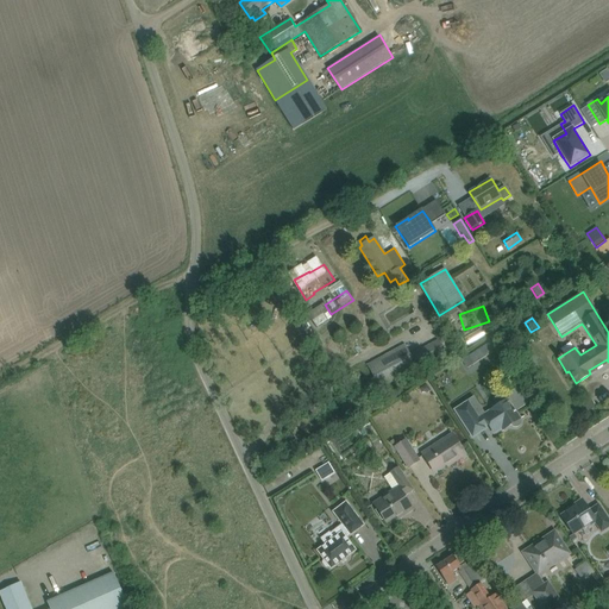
[(405,345),(368,365),(381,389),(446,353),(439,340),(410,356),(405,345)]
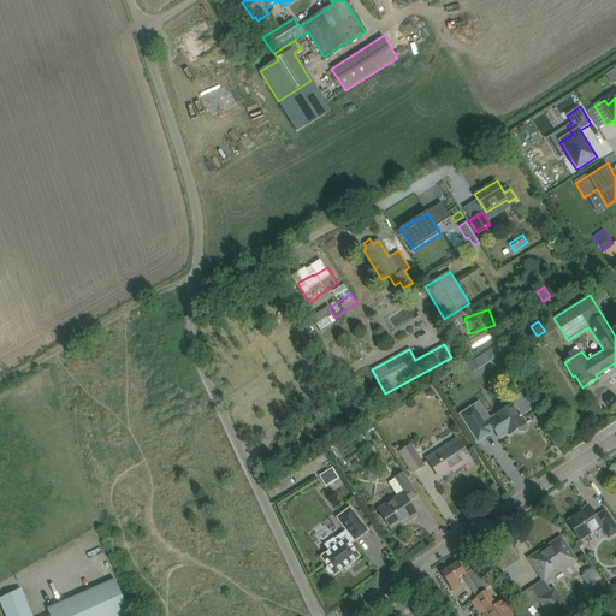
[(492,349),(486,353),(491,360),(497,356),(492,349)]
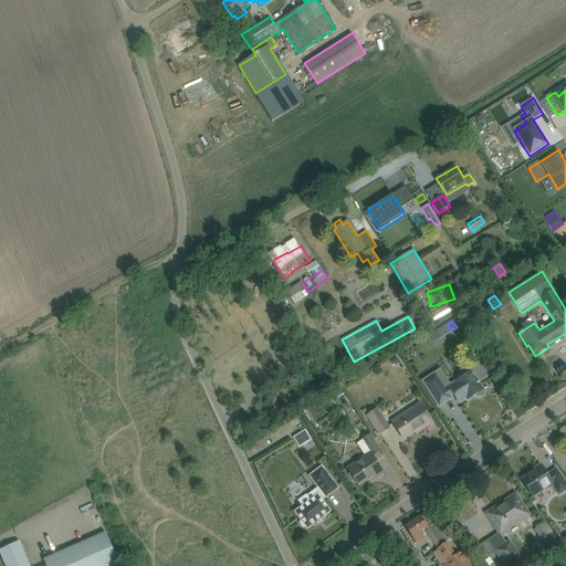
[(436,331),(430,335),(435,342),(440,338),(436,331)]
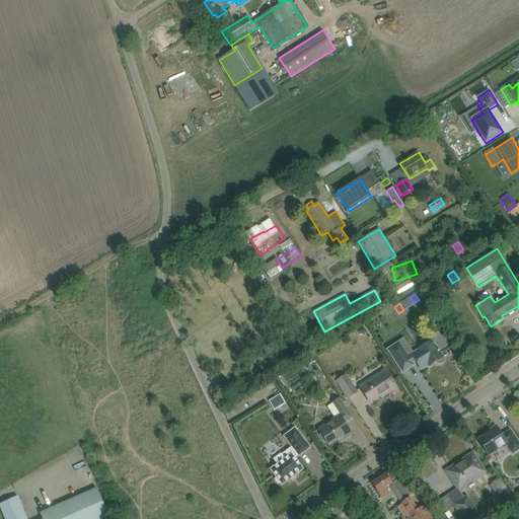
[(363,326),(358,329),(360,335),(364,336),(368,332),(363,326)]
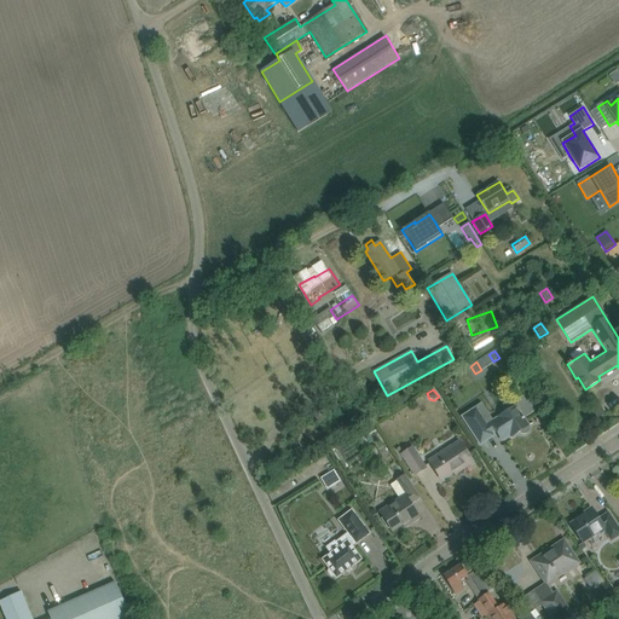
[(530,395),(516,404),(525,417),(538,409),(530,395)]
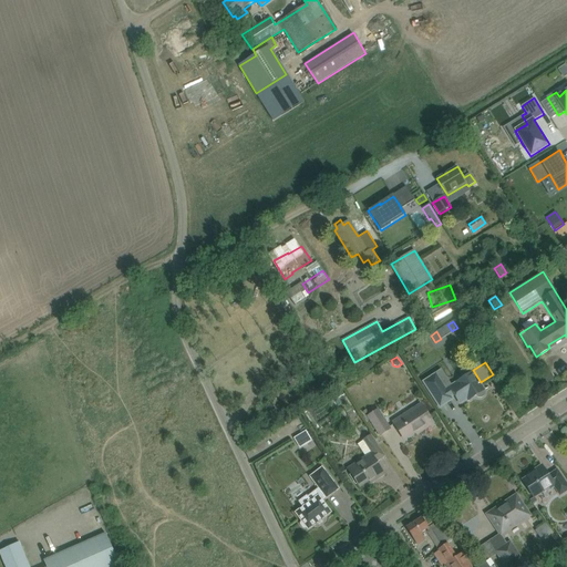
[(434,373),(422,381),(440,409),(454,399),(452,397),(454,394),(460,403),(475,394),(476,395),(477,398),(480,399),(482,398),(484,397),(485,395),(485,392),(484,390),(478,381),(471,369),(470,368),(465,367),(461,370),(460,373),(462,377),(451,384),(450,385),(444,389),(434,373)]
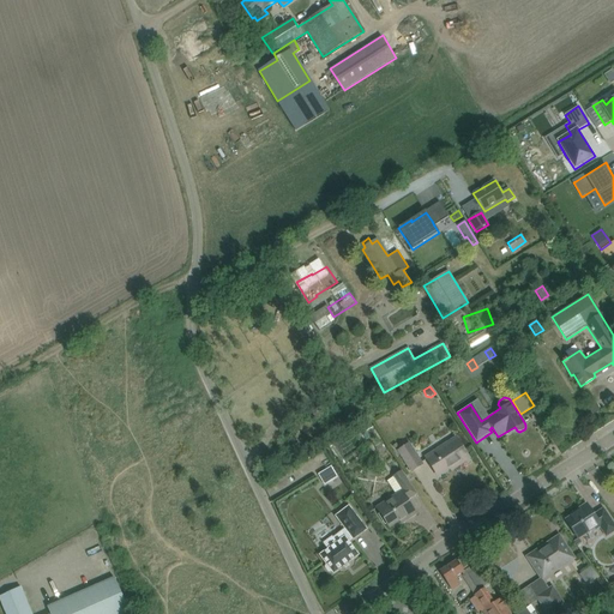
[(601,409),(596,402),(584,409),(589,417),(601,409)]
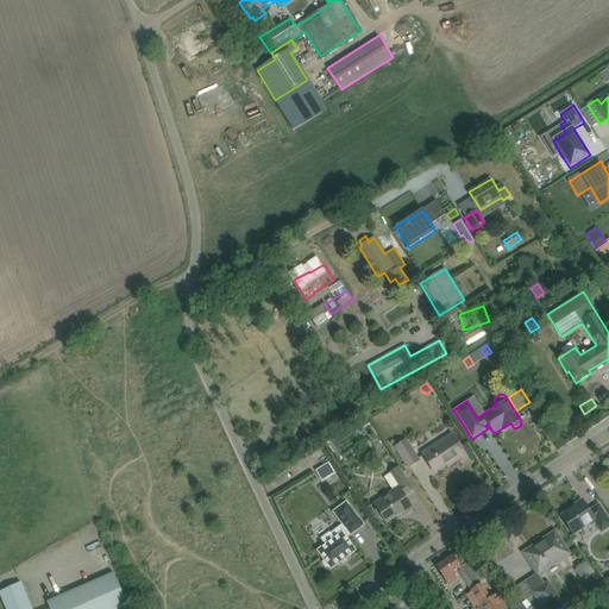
[(465,454),(452,434),(422,454),(434,471),(452,459),(454,462),(465,454)]
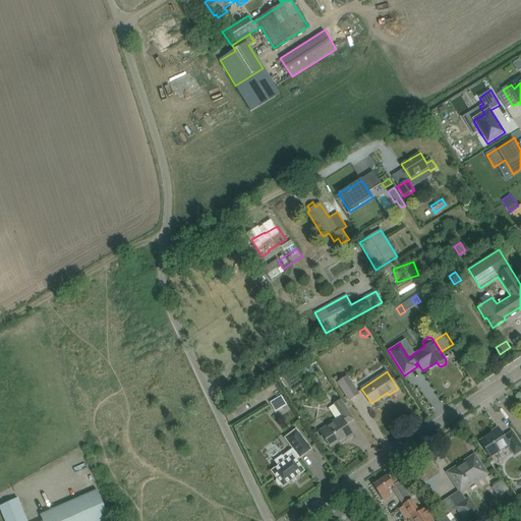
[(335,384),(337,387),(339,386),(349,401),(360,394),(347,375),(340,381),(337,375),(332,379),(335,384)]
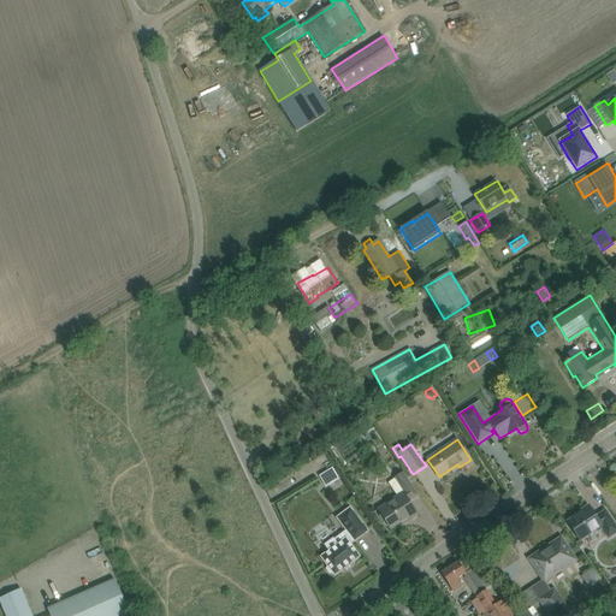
[(326,486),(338,479),(332,469),(320,477),(326,486)]
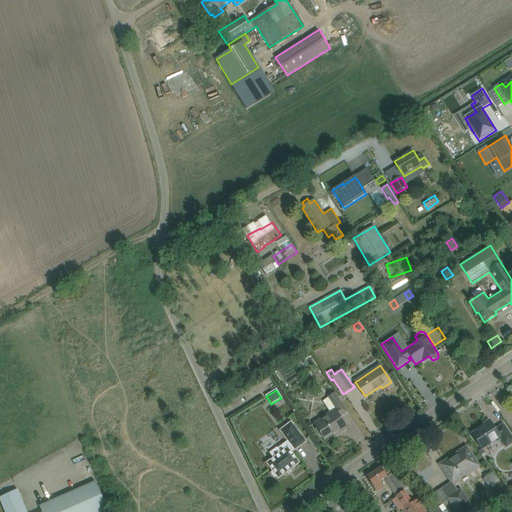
[(246,398),(244,391),(236,394),(238,400),(246,398)]
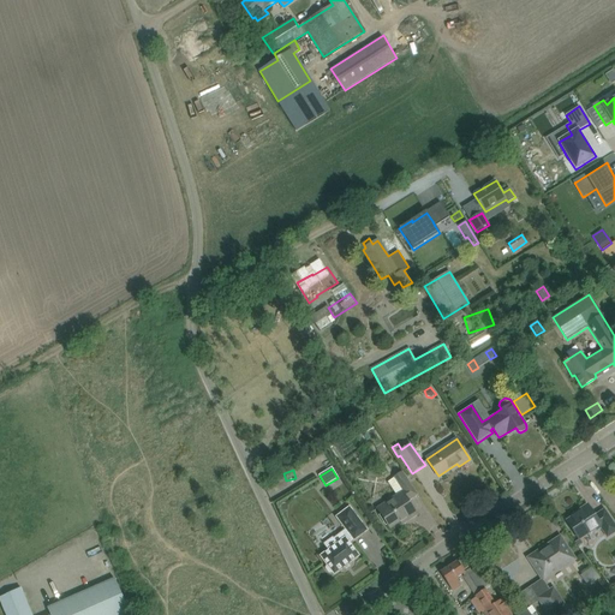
[(377,508),(383,518),(390,529),(407,517),(408,520),(417,514),(408,502),(418,495),(412,485),(402,472),(394,478),(404,491),(377,508)]
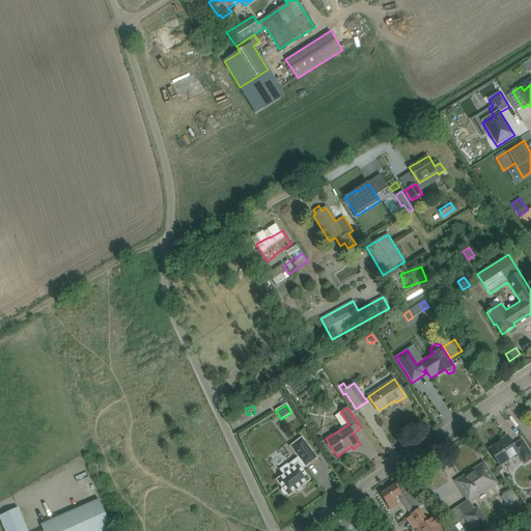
[(288,496),(310,480),(301,469),(305,466),(306,467),(317,457),(302,438),(290,446),(299,457),(295,460),(298,465),(291,470),(287,465),(280,470),(284,475),(277,480),(283,487),(280,490),(285,496),(287,495),(288,496)]
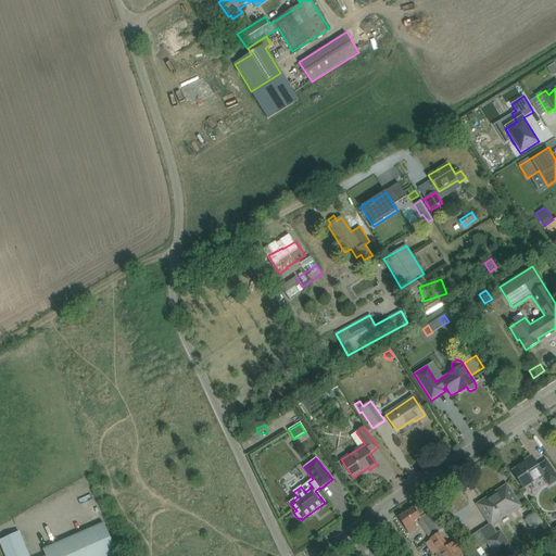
[(514,470),(513,471),(518,480),(523,488),(531,482),(531,483),(538,479),(540,480),(544,477),(550,485),(555,480),(555,475),(553,470),(546,460),(538,467),(533,460),(528,464),(527,463),(514,471),(514,470)]
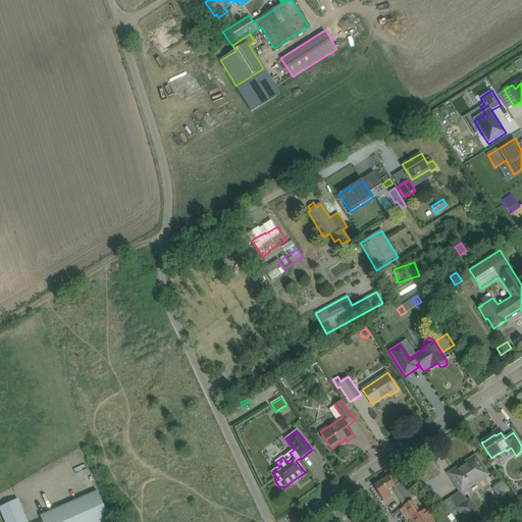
[(461,470),(460,469),(450,476),(460,491),(467,486),(468,488),(488,475),(475,456),(464,463),(466,466),(461,470)]
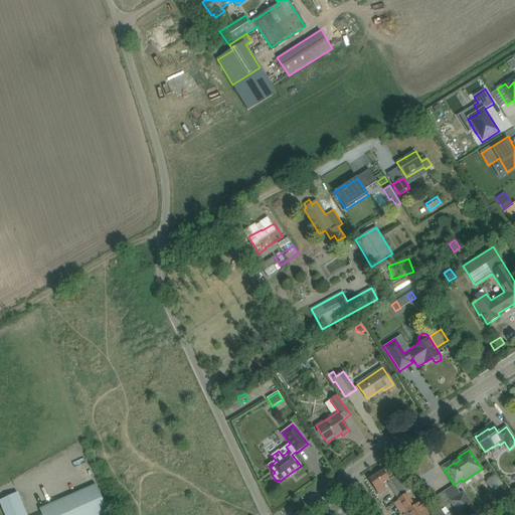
[(395,479),(388,468),(369,480),(379,495),(385,491),(381,485),(388,480),(389,483),(388,484),(397,498),(410,490),(401,476),(395,479)]
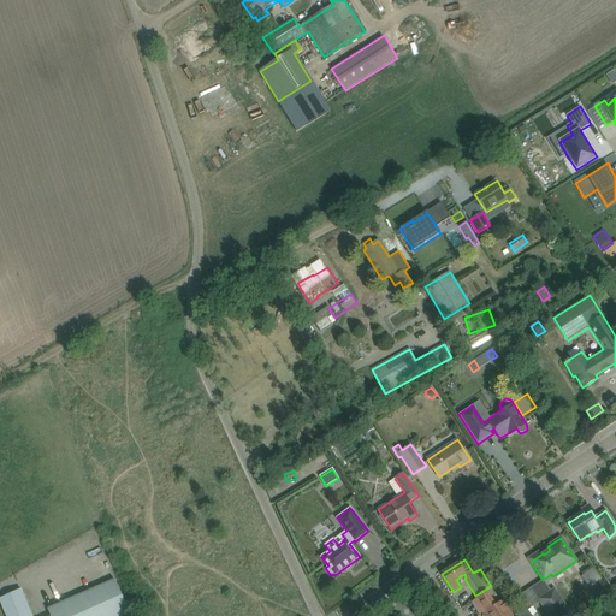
[(108,575),(120,570),(118,564),(106,570),(108,575)]
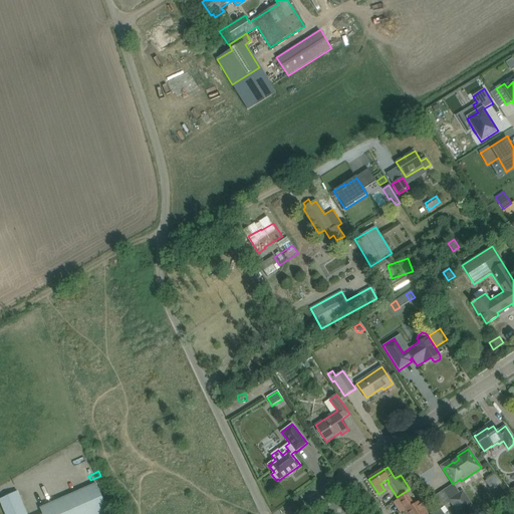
[(503,483),(495,473),(485,481),(493,491),(503,483)]
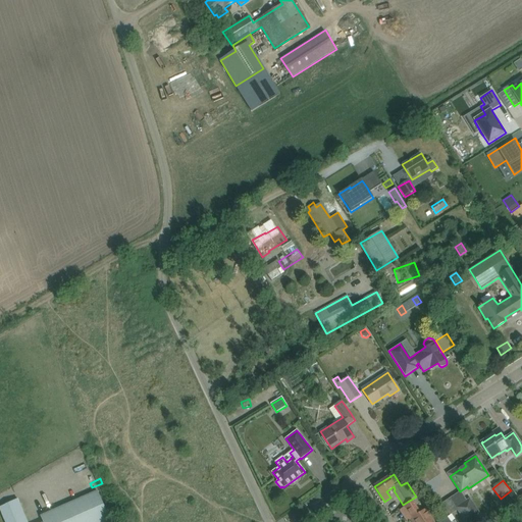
[(43,521),(105,521),(110,520),(97,491),(41,516),(43,521)]
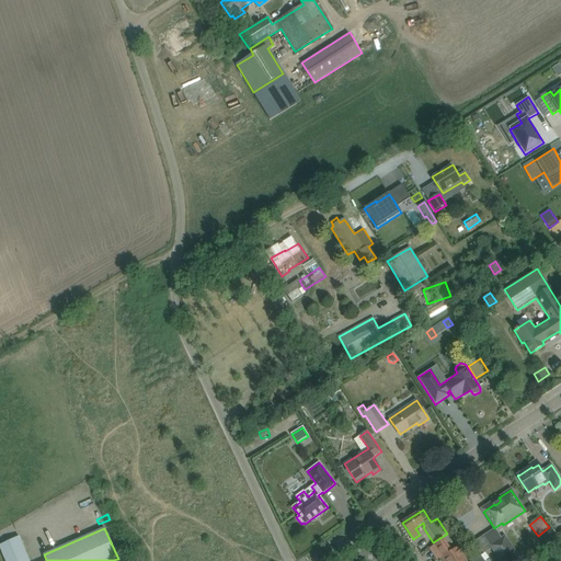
[(29,560),(20,537),(0,545),(0,548),(6,560),(29,560)]
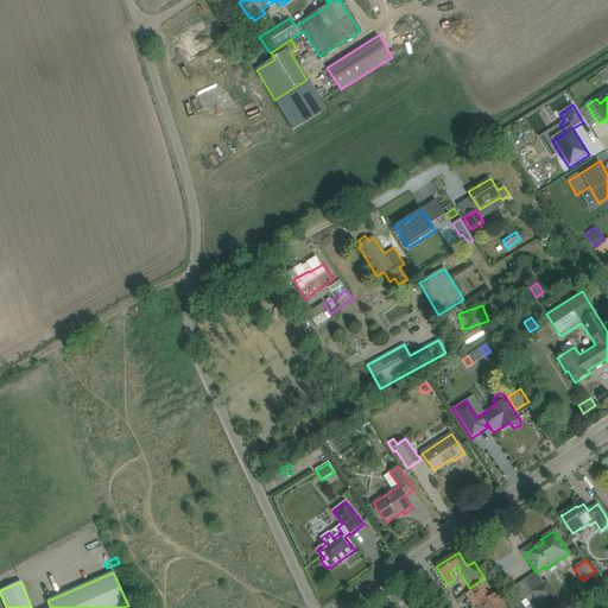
[(489,596),(481,583),(468,591),(480,607),(506,607),(496,593),(489,596)]
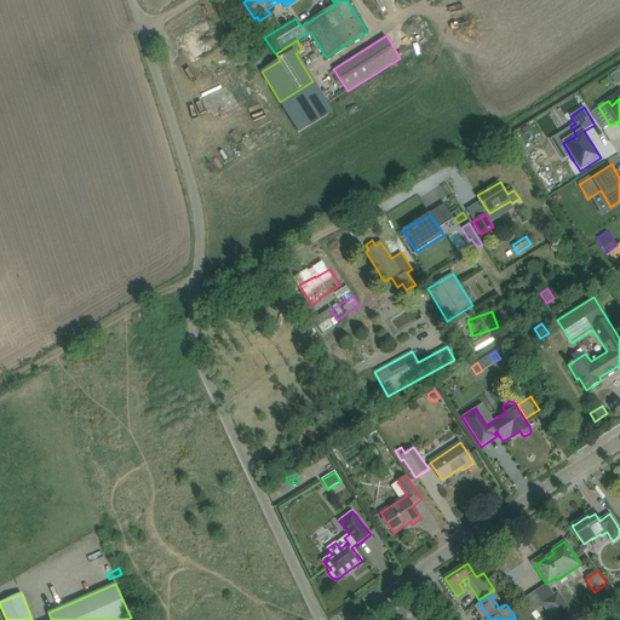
[(556,598),(544,606),(552,619),(555,619),(568,613),(558,596),(556,598)]
